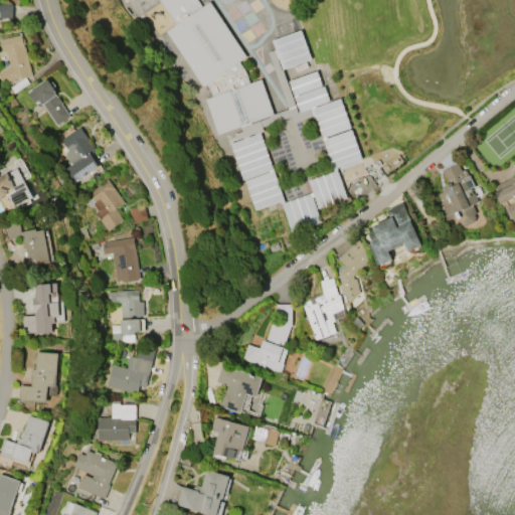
[(197,0),(201,6),(210,1),(246,56),(239,61),(245,71),(249,82),(262,78),(274,114),(216,134),(204,99),(211,97),(209,90),(205,83),(202,86),(165,31),(176,23),(160,0),(197,0)]
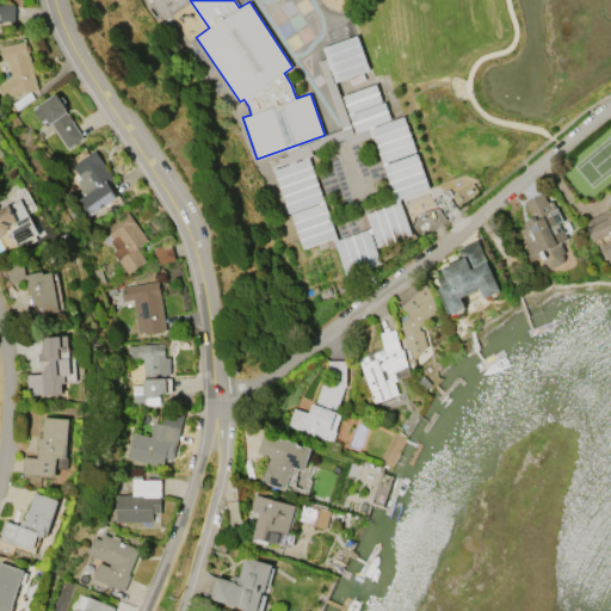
[(0,4),(16,6),(14,22),(0,20),(0,4)]
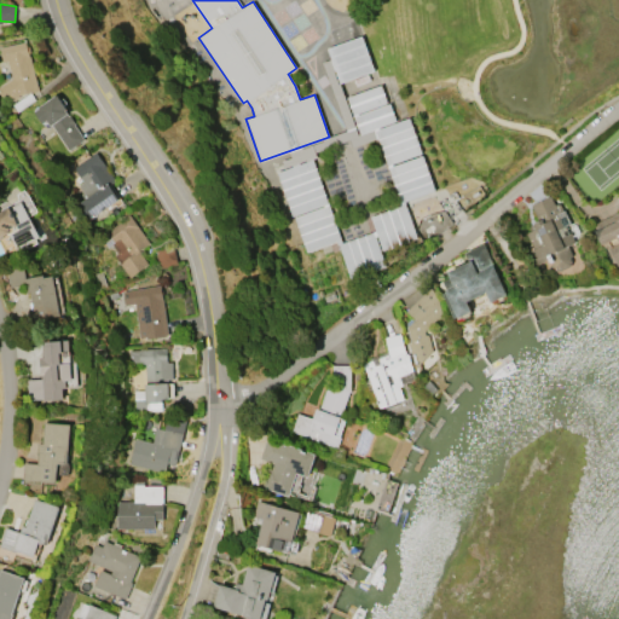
[(328,48),(341,84),(375,70),(362,35),(328,48)]
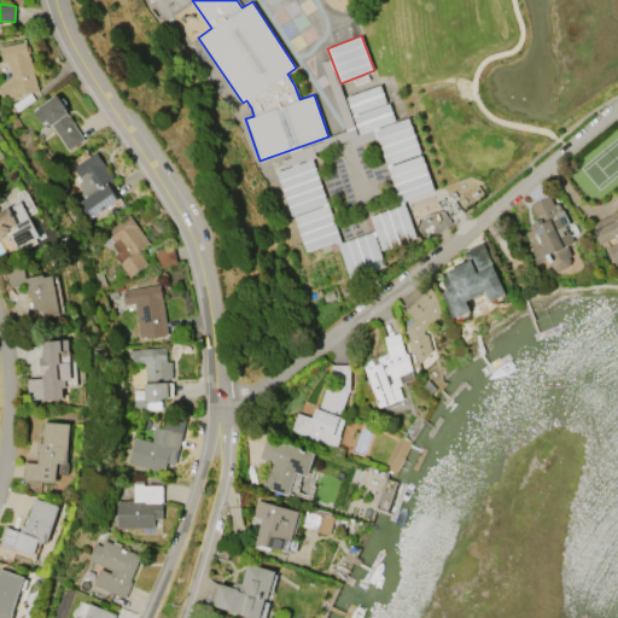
[(5,63),(1,48),(28,41),(29,46),(30,46),(33,52),(30,53),(39,89),(19,94),(19,97),(10,103),(0,93),(0,86),(13,77),(9,62),(5,63)]
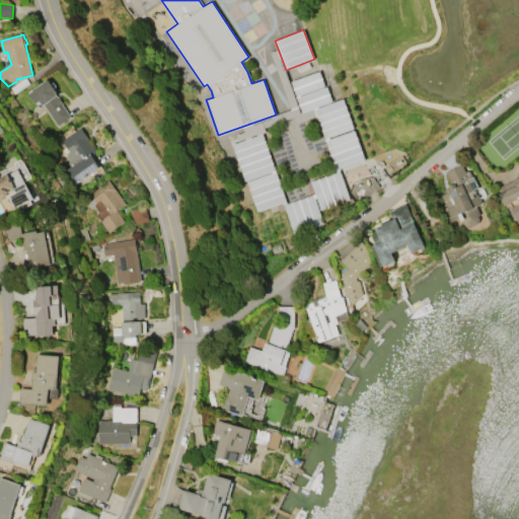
[(264,134),(233,143),(253,212),(283,203),(293,233),(323,224),(319,210),(350,201),(340,168),(364,161),(345,98),(331,102),(321,71),(292,80),(301,113),(316,108),(336,172),(310,180),(314,194),(285,203),(264,134)]
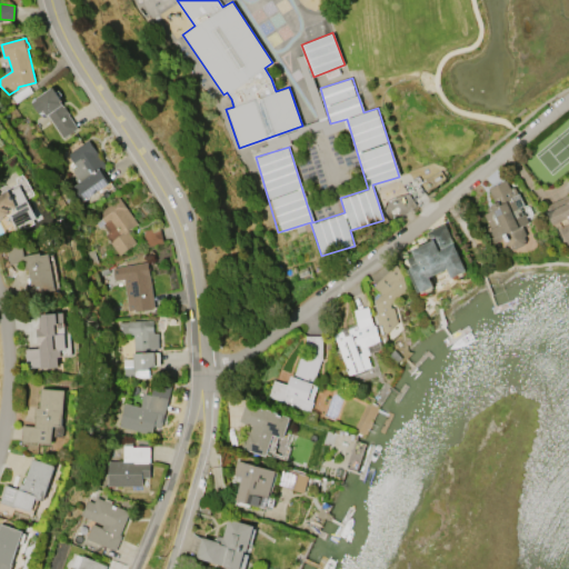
[(41,96),(52,88),(53,89),(56,88),(65,103),(62,105),(65,107),(67,106),(71,113),(70,115),(79,129),(63,138),(49,115),(48,116),(45,111),(42,112),(40,113),(33,102),(37,100),(37,99),(41,96)]
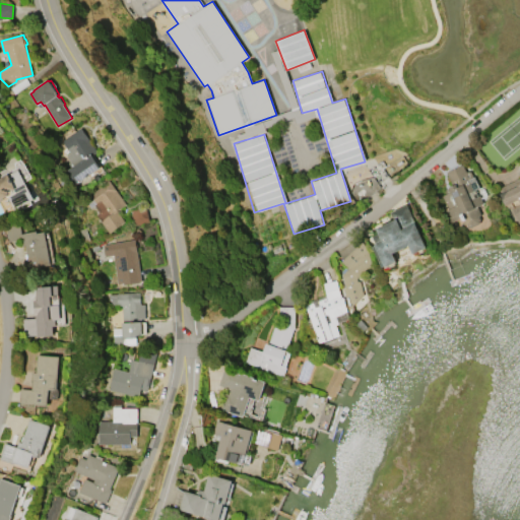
[(62,141),(81,127),(99,152),(93,156),(101,167),(69,189),(59,175),(73,165),(66,155),(70,152),(62,141)]
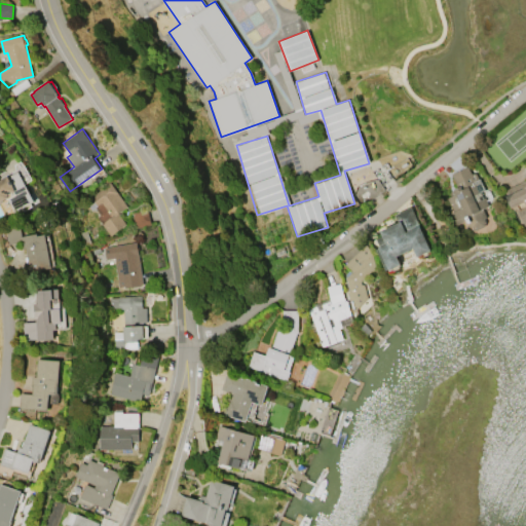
[(454,175),(467,168),(472,176),(477,174),(484,189),(479,192),(483,200),(485,199),(488,204),(482,208),(486,216),(483,217),(486,222),(485,225),(478,228),(474,227),(470,219),(459,224),(453,214),(456,212),(450,198),(458,193),(457,190),(460,188),(454,175)]
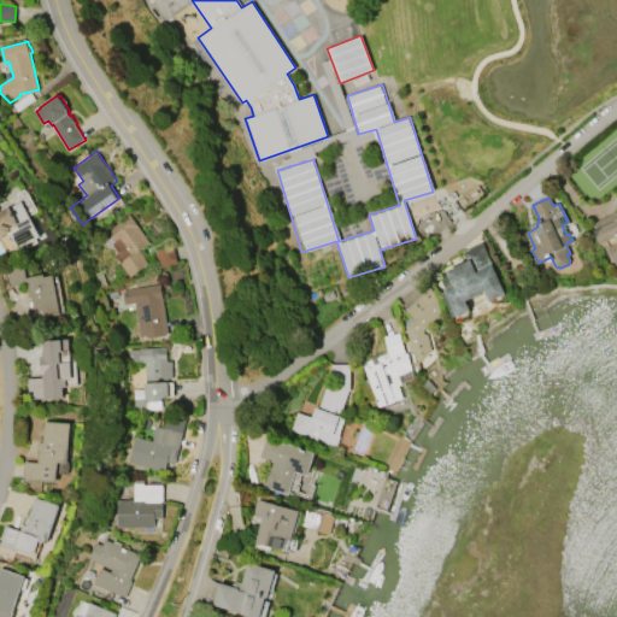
[(0,209),(18,200),(37,235),(13,247),(5,231),(0,234),(0,209)]
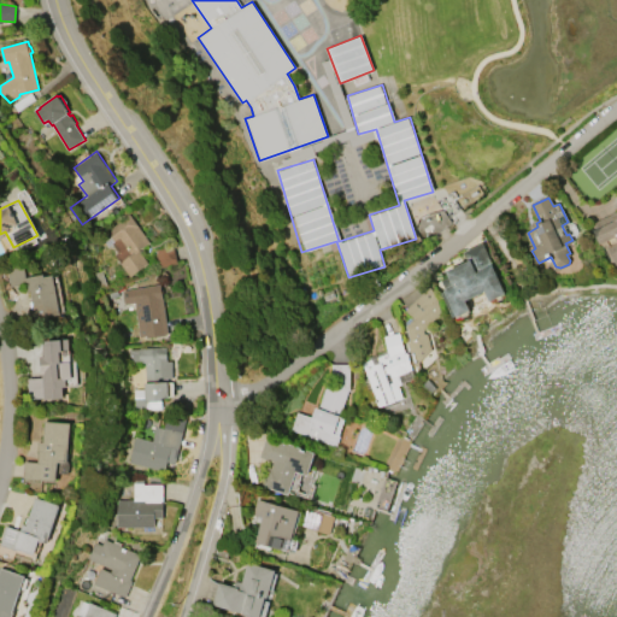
[(594,224),(616,212),(616,265),(616,264),(612,266),(610,260),(612,258),(594,224)]
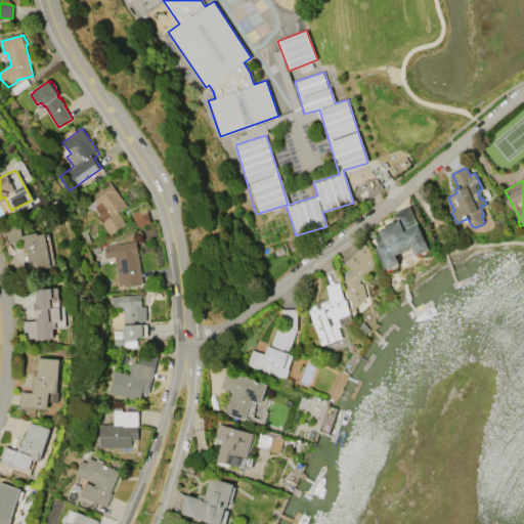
[(111,181),(128,206),(119,212),(126,223),(111,234),(98,216),(100,214),(95,207),(91,209),(86,202),(92,198),(91,195),(111,181)]
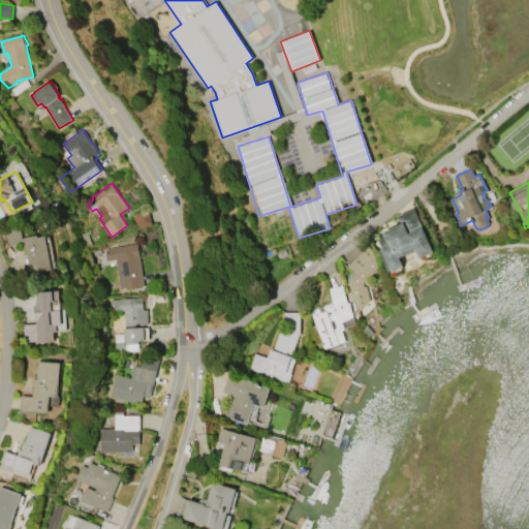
[(399,216),(414,209),(435,252),(422,258),(417,250),(401,257),(405,267),(394,272),(393,270),(389,272),(378,251),(383,248),(379,240),(386,237),(384,232),(402,224),(399,216)]
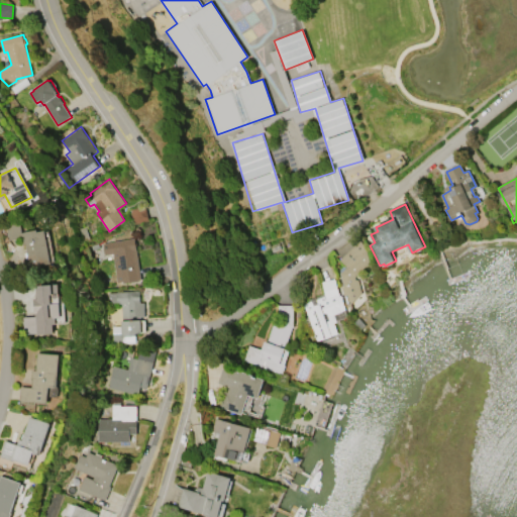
[(45,230),(52,263),(41,265),(30,267),(26,243),(23,244),(21,237),(9,239),(6,223),(20,220),(22,232),(37,229),(37,231),(40,230),(45,230)]
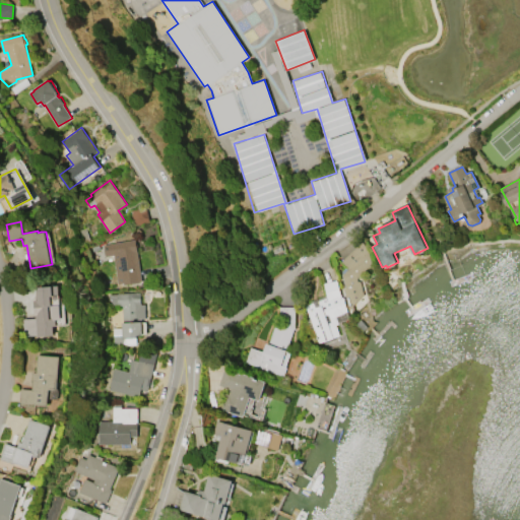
[(342,261),(355,248),(351,244),(359,237),(363,242),(369,251),(373,263),(358,278),(358,280),(361,281),(364,294),(352,305),(355,312),(352,313),(350,308),(349,309),(348,306),(346,307),(338,278),(348,268),(342,261)]
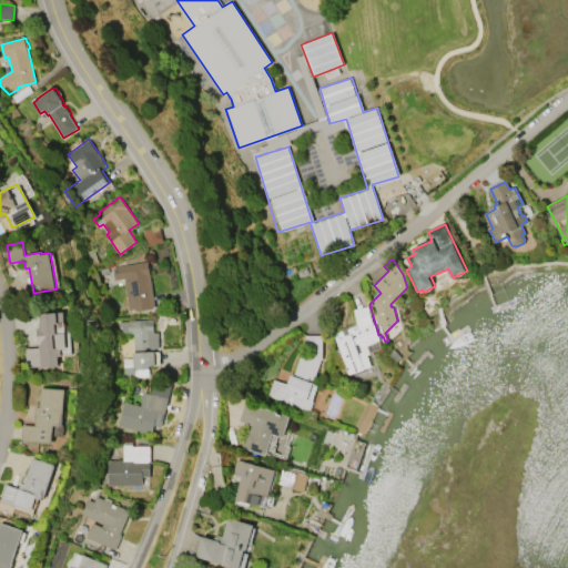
[(129,301),(124,279),(114,281),(112,267),(148,262),(148,265),(150,265),(151,270),(149,271),(155,308),(135,312),(133,301),(129,301)]
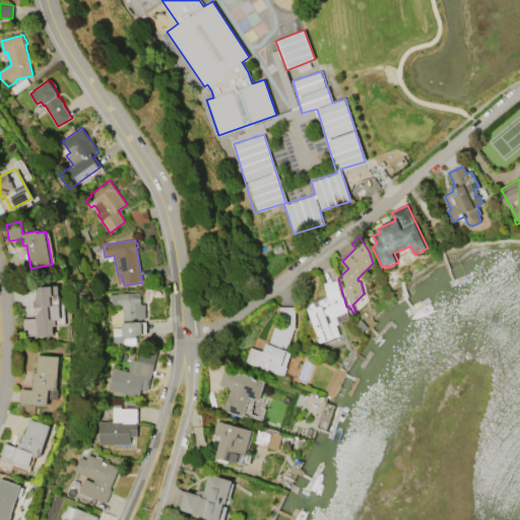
[(279,244),(281,249),(272,253),(270,247),(279,244)]
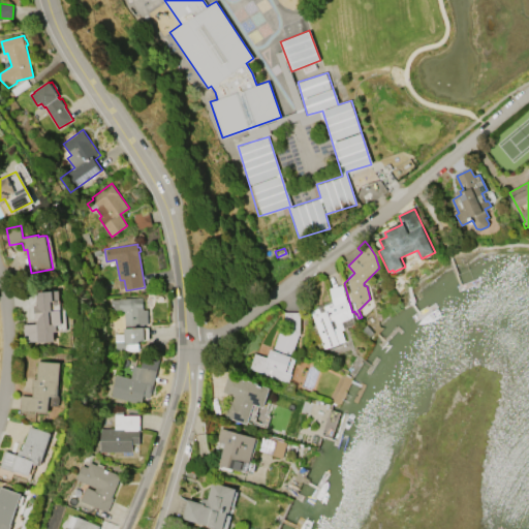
[(329,288),(342,284),(347,303),(348,303),(352,316),(349,317),(349,318),(341,321),(343,331),(342,331),(345,341),(323,348),(310,310),(331,303),(333,304),(329,288)]
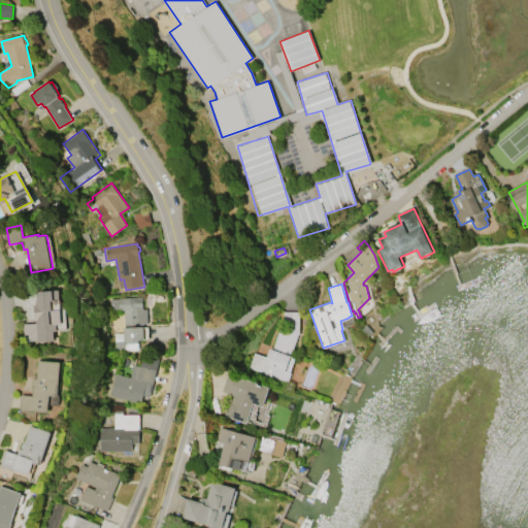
[(60,290),(63,324),(57,325),(57,330),(54,331),(54,341),(40,341),(26,343),(24,324),(36,323),(35,305),(38,305),(37,292),(60,290)]
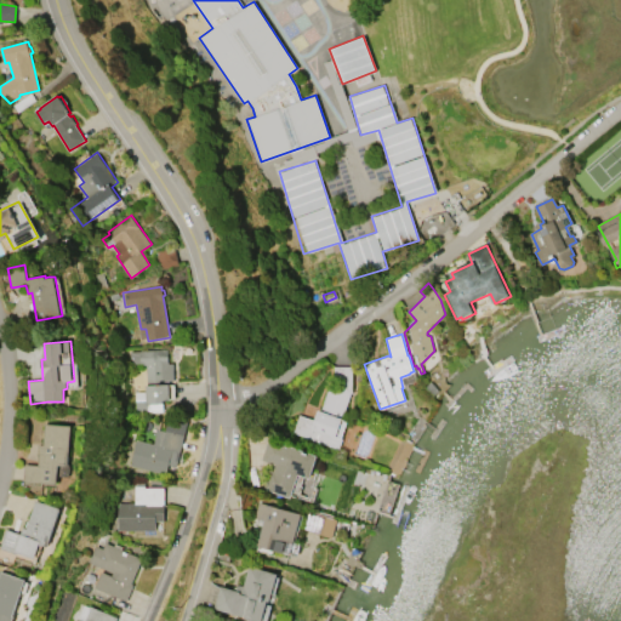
[(130,352),(141,352),(141,351),(169,351),(169,364),(175,364),(175,380),(171,380),(171,400),(164,400),(164,412),(135,412),(135,404),(147,404),(147,365),(141,365),(141,364),(130,364),(130,352)]
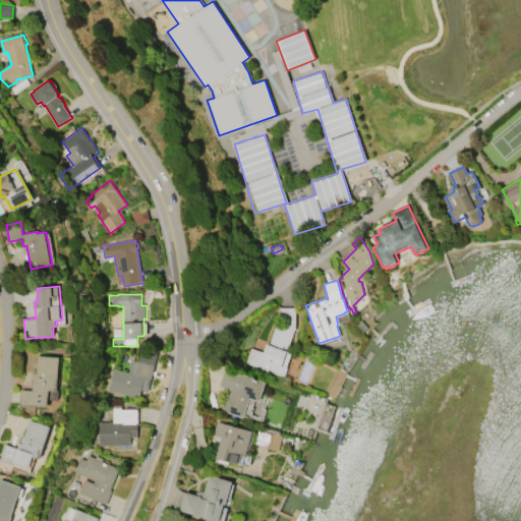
[(284,377),(245,362),(250,348),(267,353),(277,322),(280,323),(281,307),(297,308),(298,324),(297,329),(295,328),(286,352),(291,354),(286,367),(287,368),(284,377)]
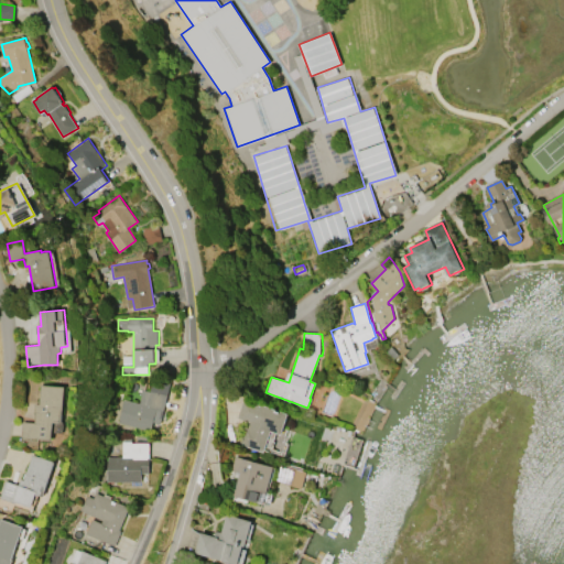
[(151,431),(118,422),(123,399),(141,403),(144,390),(150,392),(150,390),(151,390),(153,380),(169,383),(165,394),(169,396),(164,411),(163,411),(161,416),(163,418),(161,423),(154,422),(151,431)]
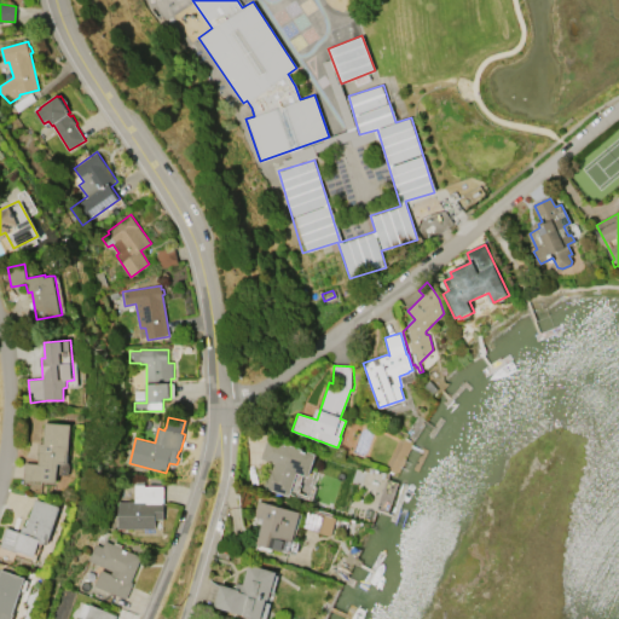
[(46,422),(52,422),(71,423),(68,464),(59,463),(57,481),(53,481),(24,479),(25,462),(39,463),(40,453),(38,453),(39,443),(44,443),(46,422)]
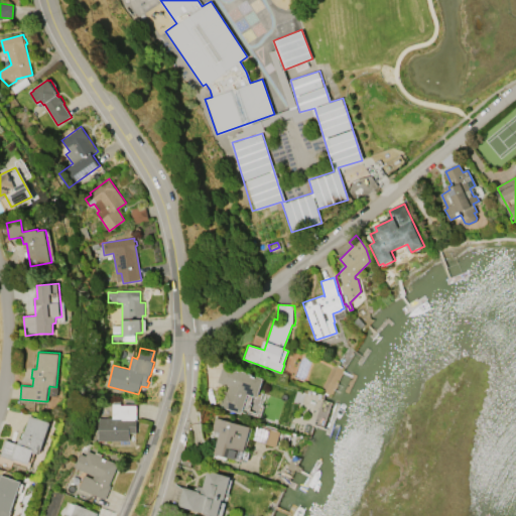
[(264,378),(257,397),(247,394),(241,414),(222,407),(229,386),(217,383),(223,365),(264,378)]
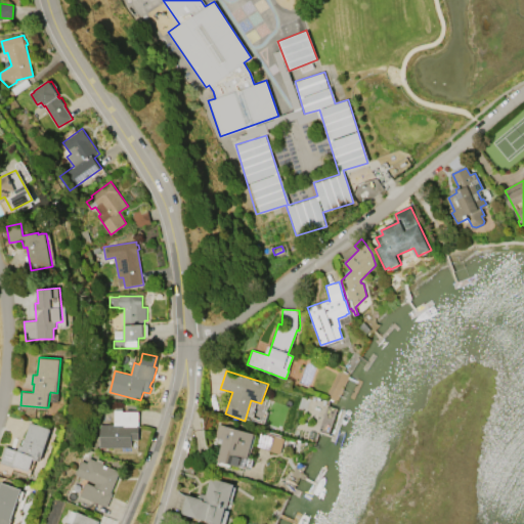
[(259,411),(260,403),(250,402),(247,420),(261,422),(263,412),(259,411)]
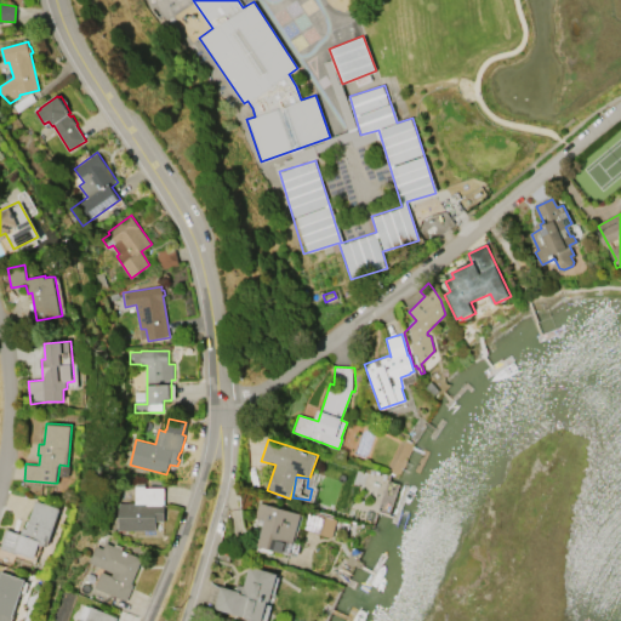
[(157,530),(118,531),(118,503),(135,503),(135,486),(137,486),(136,480),(144,480),(144,488),(149,488),(149,479),(154,479),(154,485),(164,484),(164,488),(165,488),(165,520),(157,520),(157,530)]
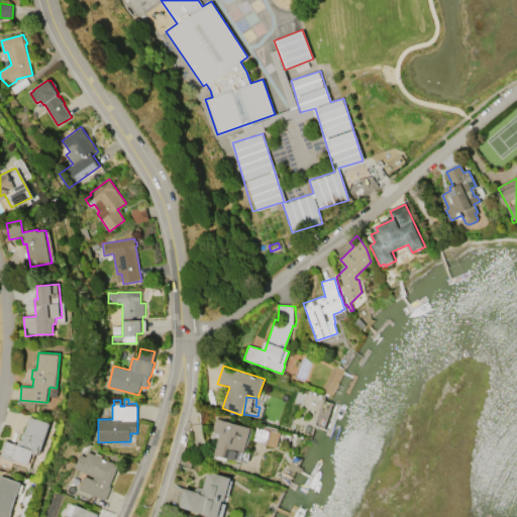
[(30,416),(44,421),(52,423),(45,441),(40,455),(33,452),(29,464),(14,460),(14,461),(1,456),(6,440),(18,444),(20,438),(23,439),(30,416)]
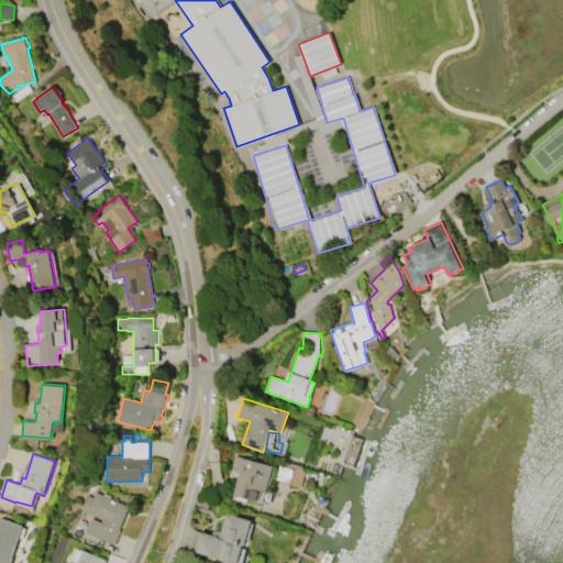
[(229,475),(234,455),(274,466),(264,503),(249,499),(247,504),(234,500),(235,495),(233,495),(238,477),(229,475)]
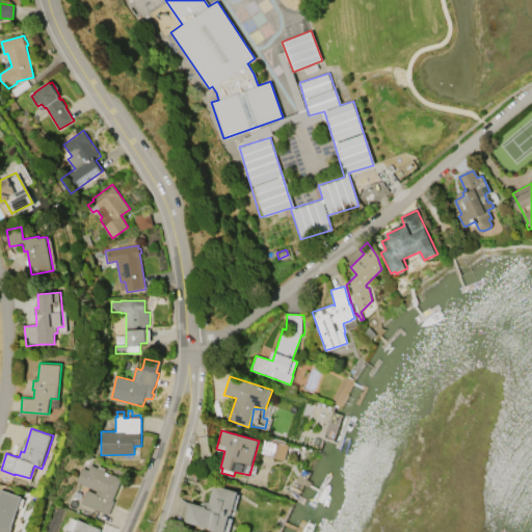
[(271,444),(268,455),(285,460),(289,445),(277,442),(276,445),(271,444)]
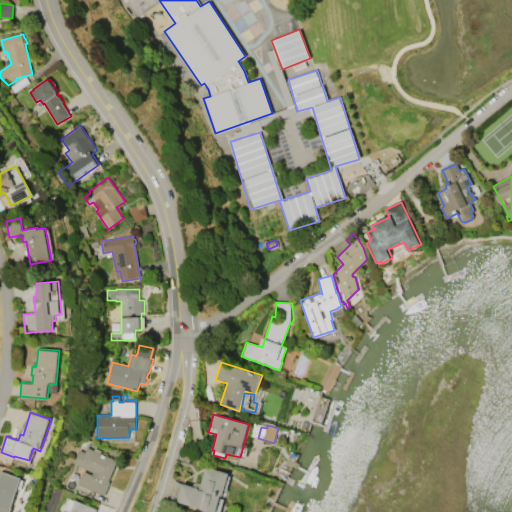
[(105,495),(78,484),(84,471),(92,474),(93,472),(73,464),(79,449),(85,452),(87,447),(94,450),(95,448),(101,451),(100,453),(118,460),(109,481),(111,482),(105,495)]
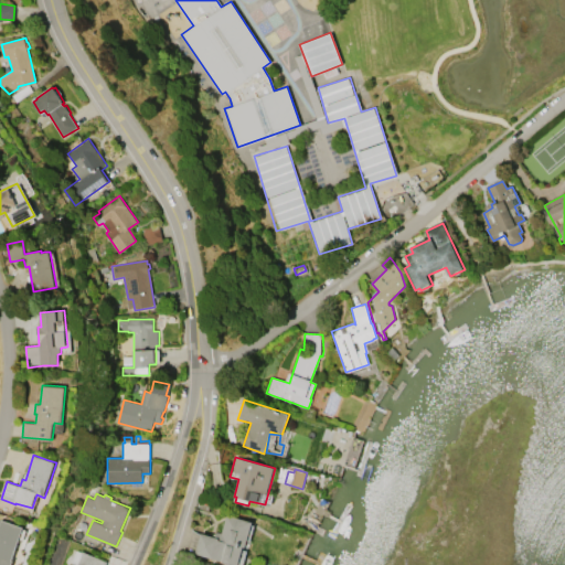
[(226,514),(253,522),(246,547),(243,546),(237,564),(233,564),(195,553),(201,533),(212,536),(217,532),(222,533),(226,514)]
